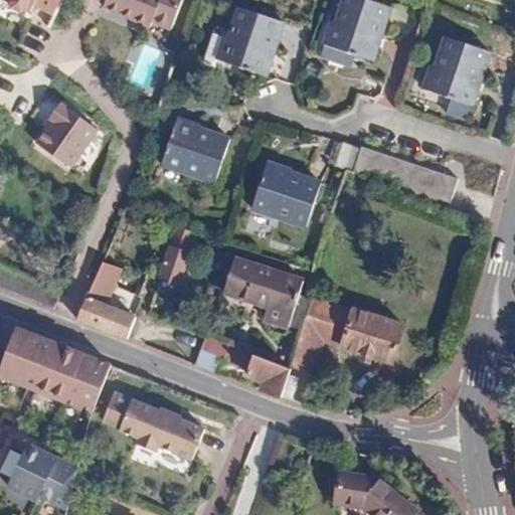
[(26,0),(55,14),(61,0),(0,0),(9,5),(13,2),(18,5),(20,0),(26,0)]
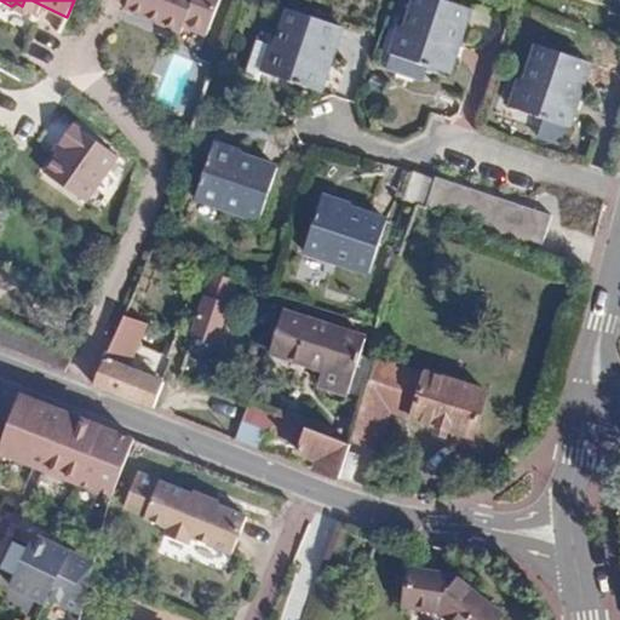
[(125,0),(122,5),(178,32),(181,27),(202,36),(219,0),(125,0)]
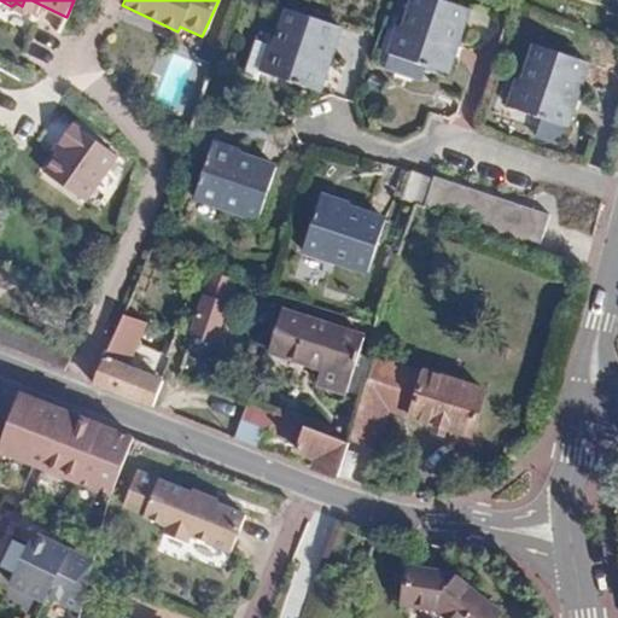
[(389,54),(425,66),(447,74),(453,56),(448,53),(456,27),(462,28),(468,11),(437,0),(412,0),(403,27),(398,25),(389,54)]
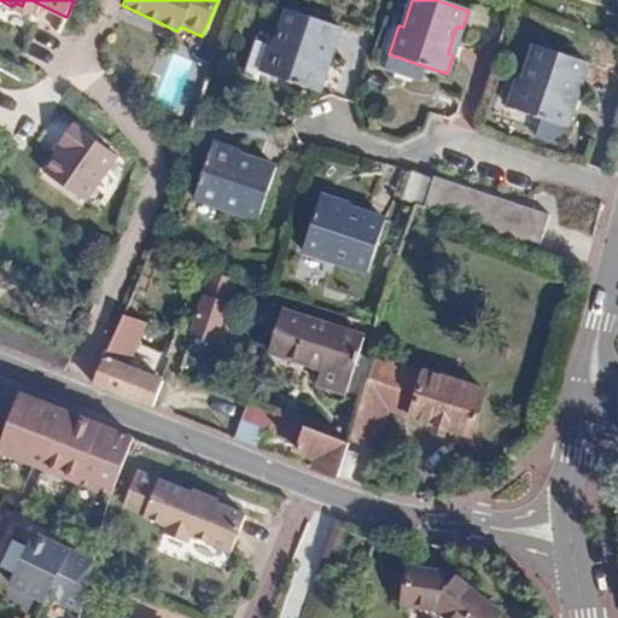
[(318,92),(324,74),(318,71),(327,42),(333,45),(339,28),(287,11),(277,46),(270,44),(261,73),(318,92)]
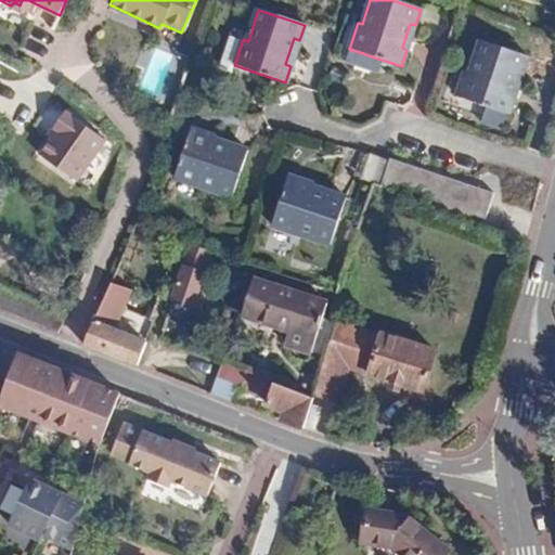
[(402,48),(407,50),(415,25),(410,24),(402,48)]
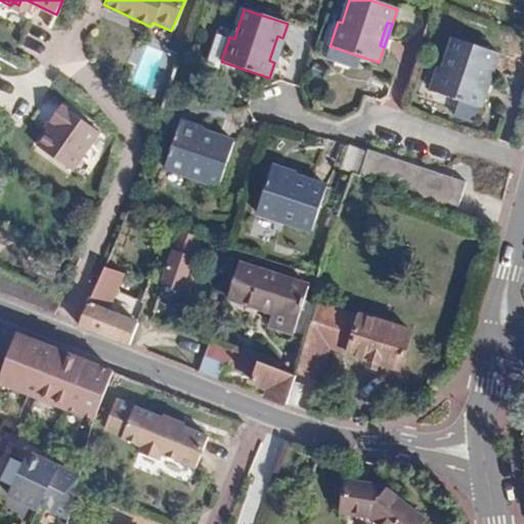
[(269,60),(274,62),(282,38),(277,36),(269,60)]
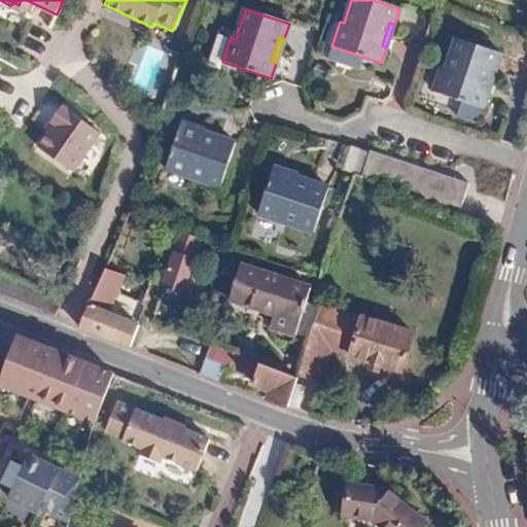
[(492,66),(496,68),(501,54),(455,38),(445,68),(442,67),(432,92),(461,102),(482,109),(487,93),(483,92),(492,66)]
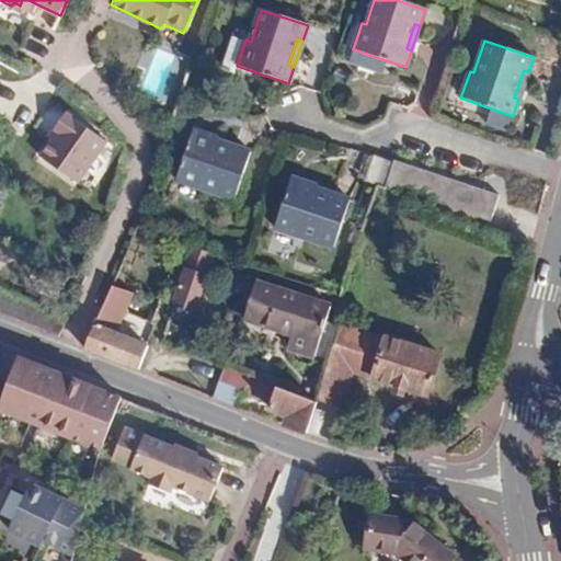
[(382,72),(386,60),(353,49),(350,60),(382,72)]
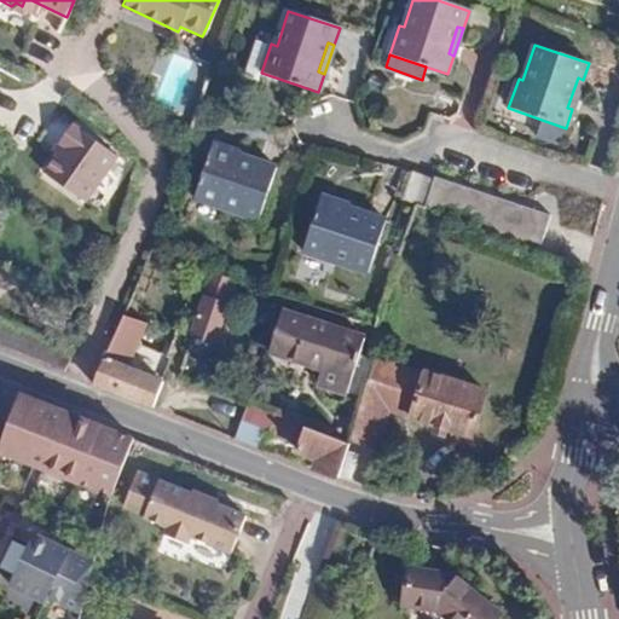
[(572,109),(583,80),(578,77),(567,108),(572,109)]
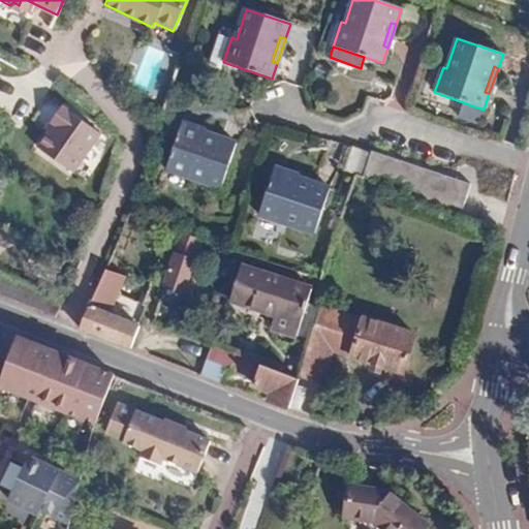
[(484,110),(463,102),(458,117),(478,124),(484,110)]
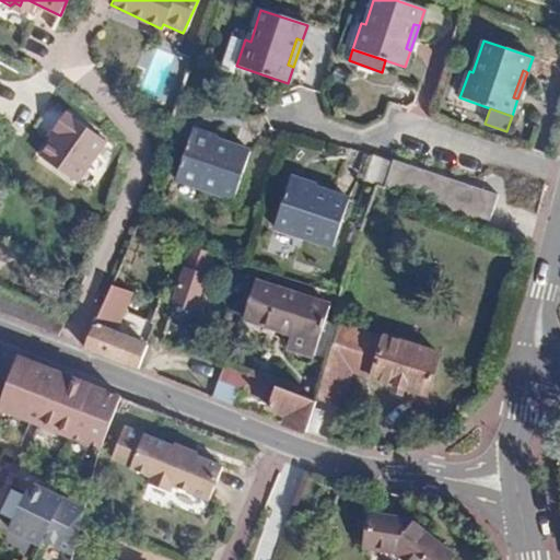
[(111,144),(69,113),(38,153),(80,185),(111,144)]
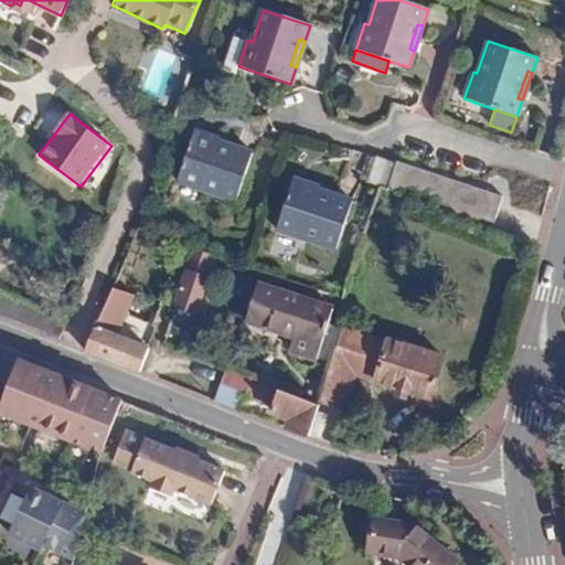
[(234,201),(252,155),(193,134),(177,181),(234,201)]
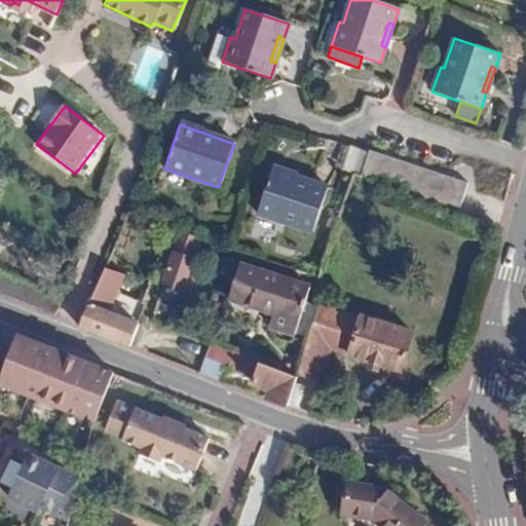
[(368,153),(350,147),(342,170),(351,173),(361,176),(368,153)]
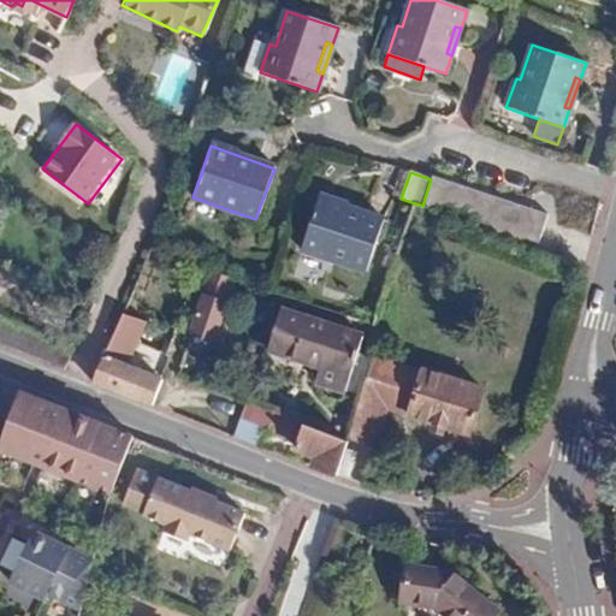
[(432,177),(431,179),(422,206),(535,252),(548,215),(432,177)]
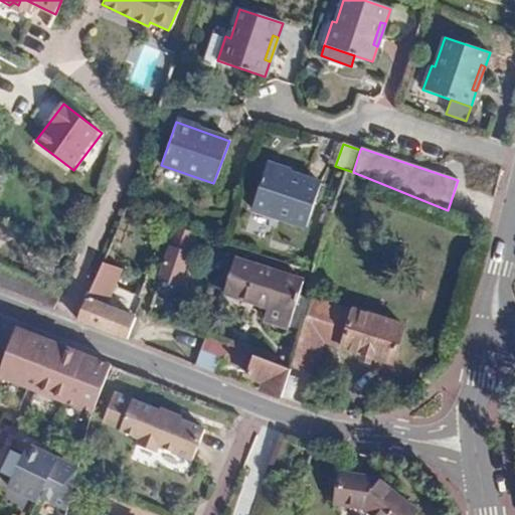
[(319,184),(267,166),(251,208),(305,227),(319,184)]
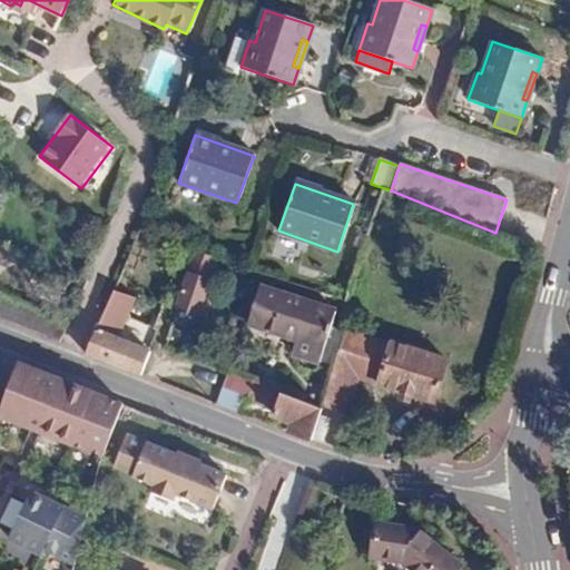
[(217,257),(195,251),(177,307),(207,317),(214,292),(207,290),(212,277),(217,257)]
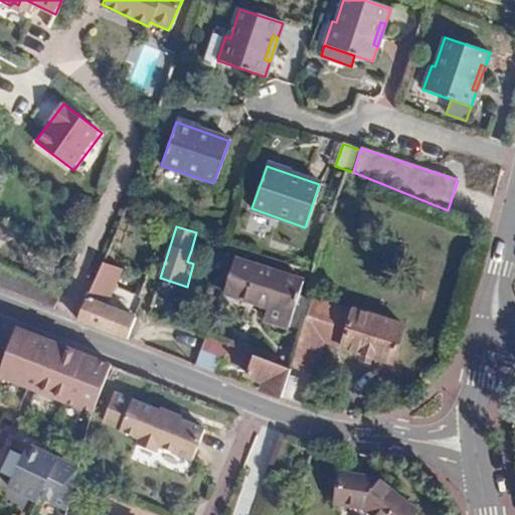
[(187,262),(193,264),(197,252),(191,250),(187,262)]
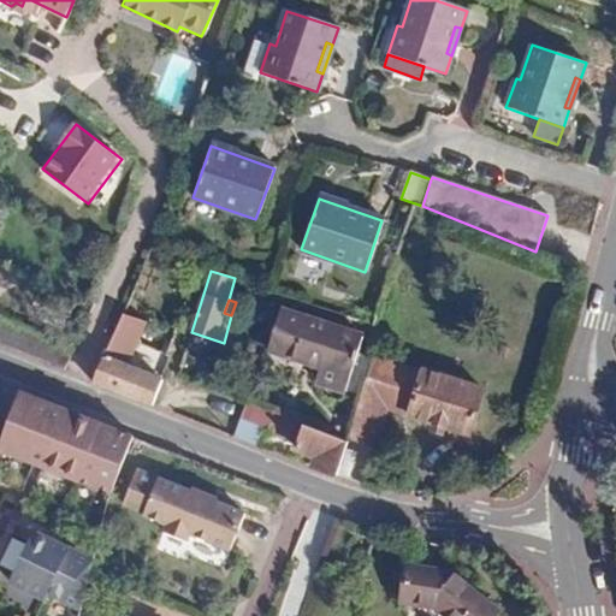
[(266,349),(318,368),(313,381),(343,392),(362,337),(279,308),(266,349)]
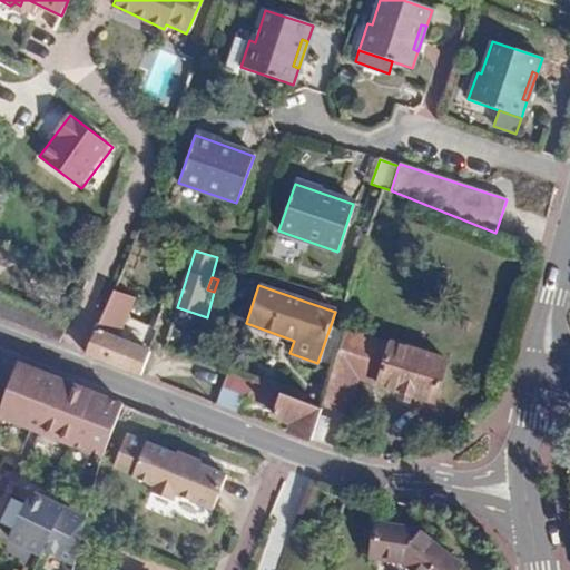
[(134,298),(111,291),(86,352),(85,353),(139,374),(148,351),(144,350),(151,331),(126,321),(134,298)]
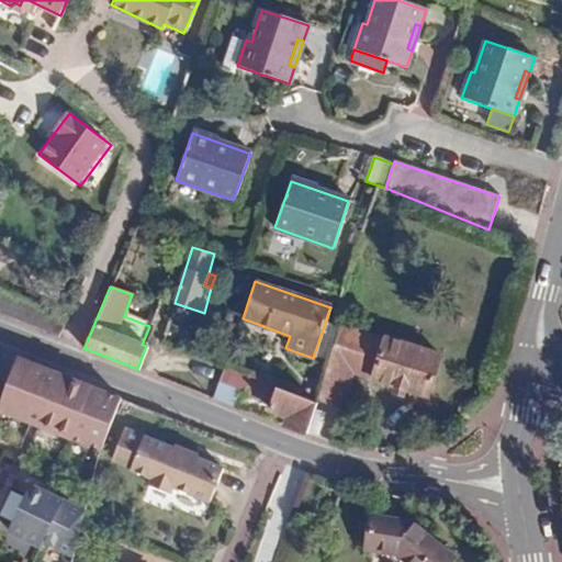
[(341,323),(328,366),(428,397),(442,356),(341,323)]
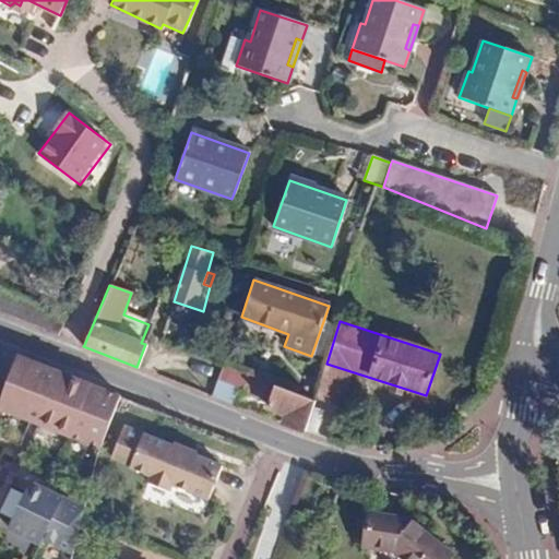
[(109,421),(118,396),(21,358),(15,356),(0,395),(0,409),(99,449),(109,421)]
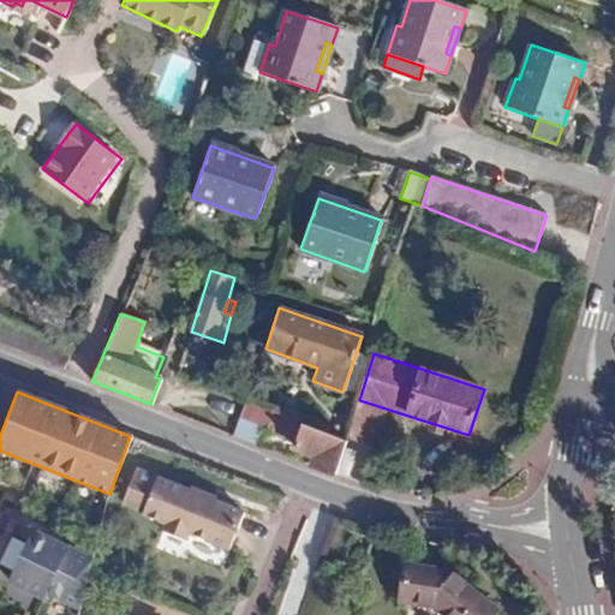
[(359,400),(346,437),(374,447),(387,408),(359,400)]
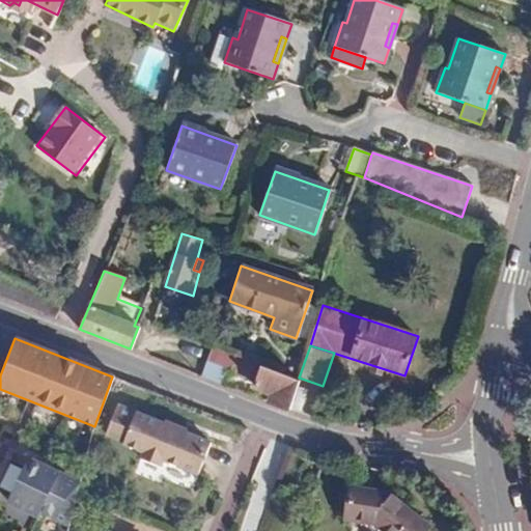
[(213,346),(200,376),(221,385),(226,371),(253,382),(251,387),(271,396),(268,403),(288,412),(298,382),(213,346)]
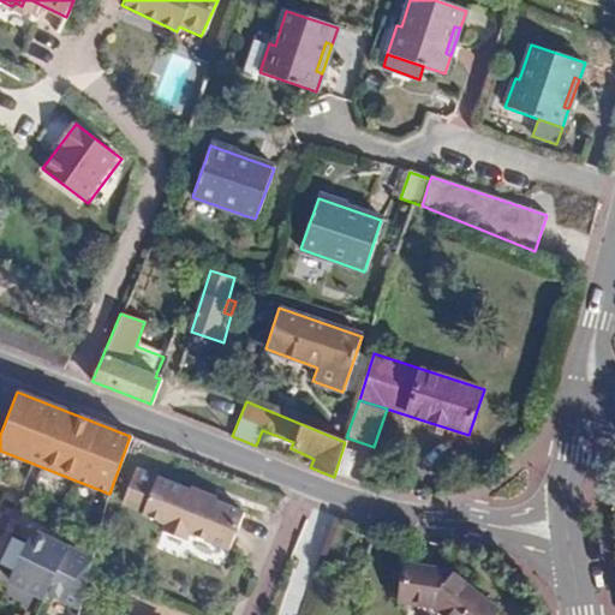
[(212,501),(213,497),(189,487),(186,490),(155,477),(132,467),(109,524),(130,533),(130,536),(154,545),(151,553),(175,562),(179,554),(218,571),(240,512),(212,501)]
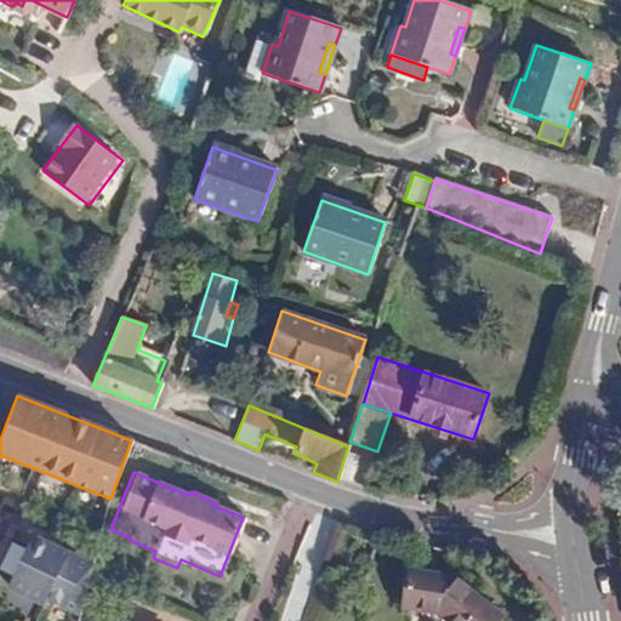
[(90,582),(93,564),(34,539),(12,591),(46,605),(49,599),(83,614),(90,582)]
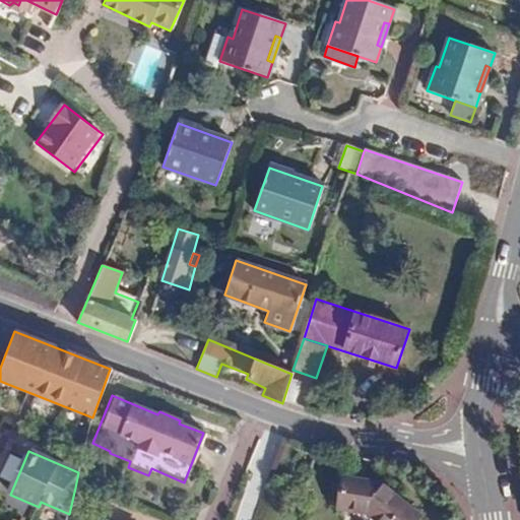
[(341,510),(370,515),(376,519),(417,519),(421,515),(377,480),(346,476),(345,483),(337,481),(335,496),(343,498),(341,510)]
